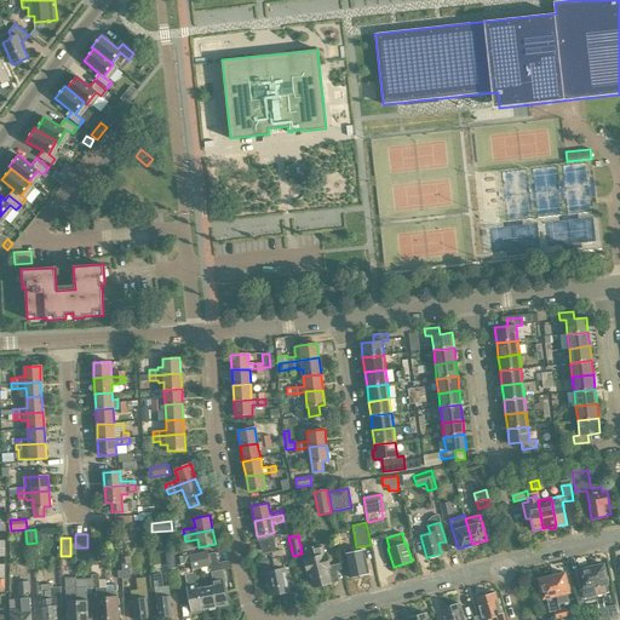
[(274,538),(268,539),(270,552),(280,593),(291,591),(285,567),(281,550),(276,551),(274,538)]
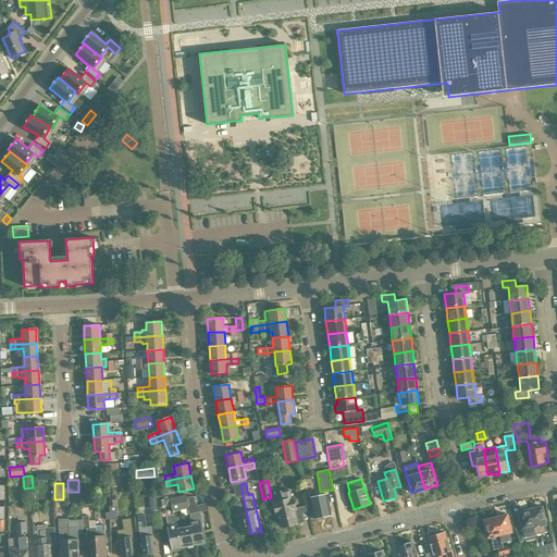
[(243,496),(240,484),(233,485),(237,503),(234,503),(237,514),(238,514),(243,535),(251,533),(243,496)]
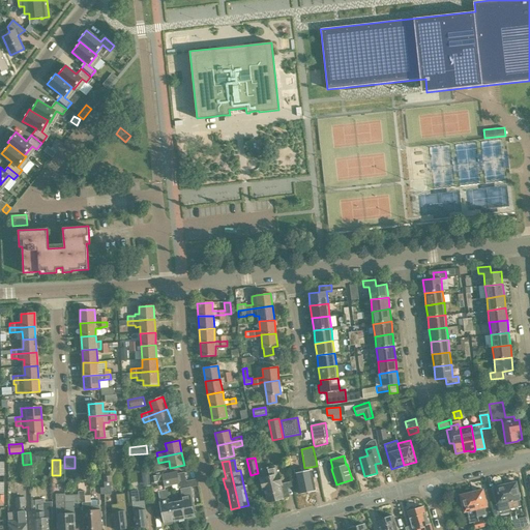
[(269,475),(268,469),(267,467),(261,469),(263,477),(260,478),(263,490),(265,490),(268,502),(275,500),(269,475)]
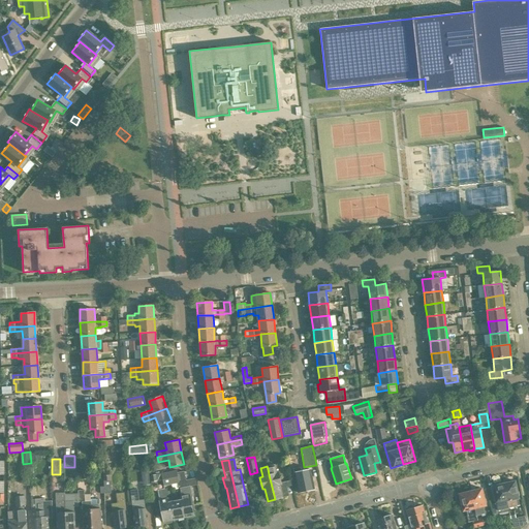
[(275,466),(268,468),(269,474),(275,499),(282,497),(288,496),(285,483),(281,484),(278,473),(277,473),(275,466)]
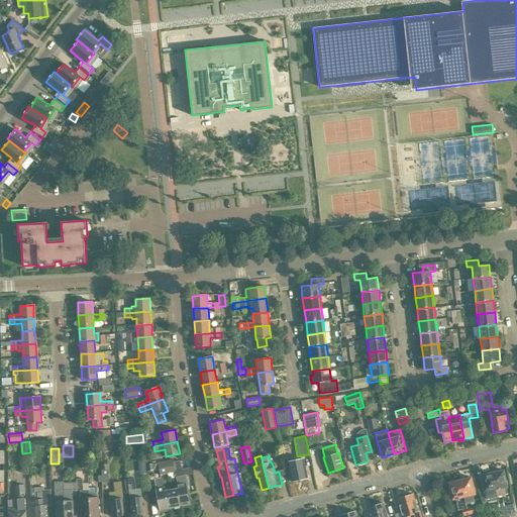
[(287,458),(291,482),(299,480),(298,478),(307,477),(303,458),(294,460),(293,457),(287,458)]
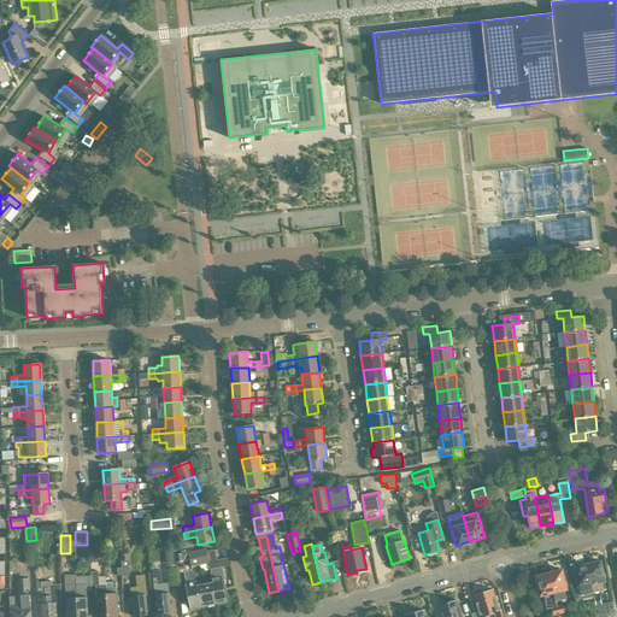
[(189,559),(192,570),(194,577),(197,577),(195,571),(207,569),(207,563),(209,563),(206,548),(188,552),(189,559)]
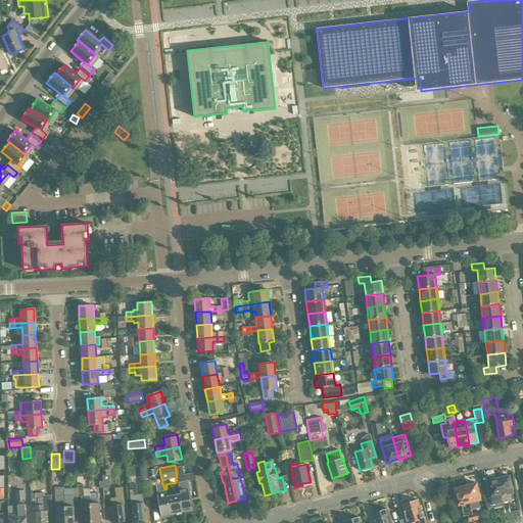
[(177,477),(184,475),(182,467),(176,468),(177,477)]
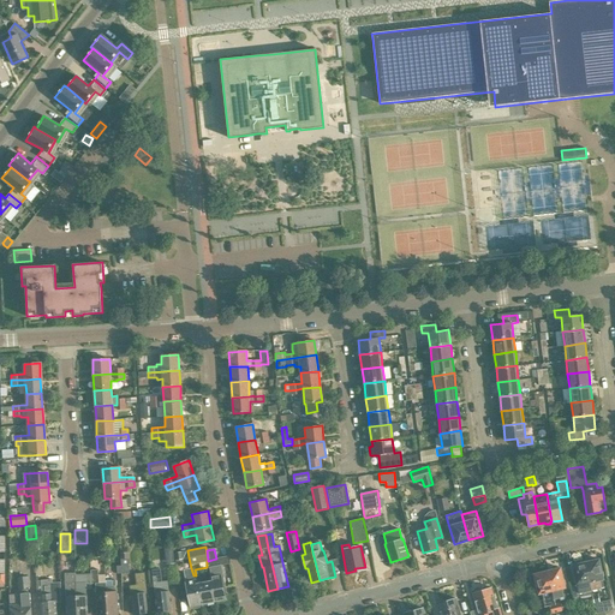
[(183,559),(189,557),(187,550),(174,553),(175,561),(183,560),(183,559)]
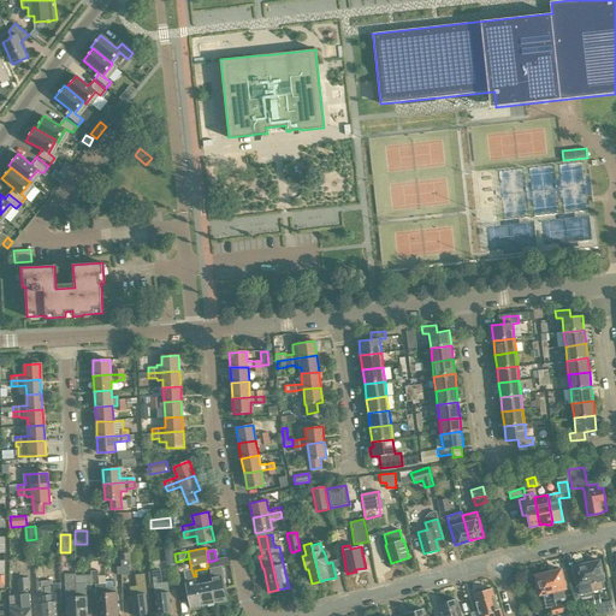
[(122,567),(117,567),(118,575),(130,574),(129,560),(122,560),(122,567)]
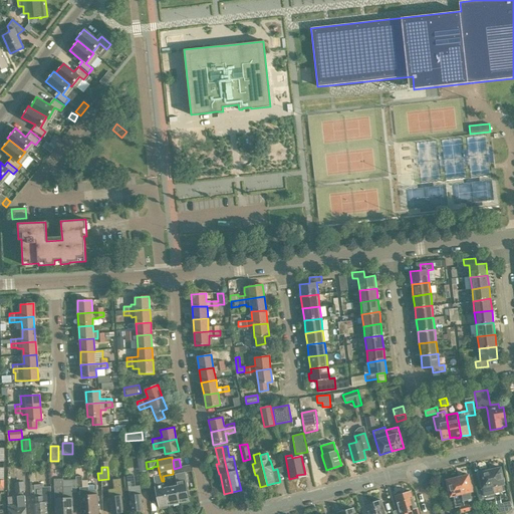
[(173,469),(173,474),(174,475),(176,474),(177,482),(176,483),(177,486),(180,503),(189,501),(185,481),(184,481),(182,473),(183,473),(182,467),(174,469),(173,469)]
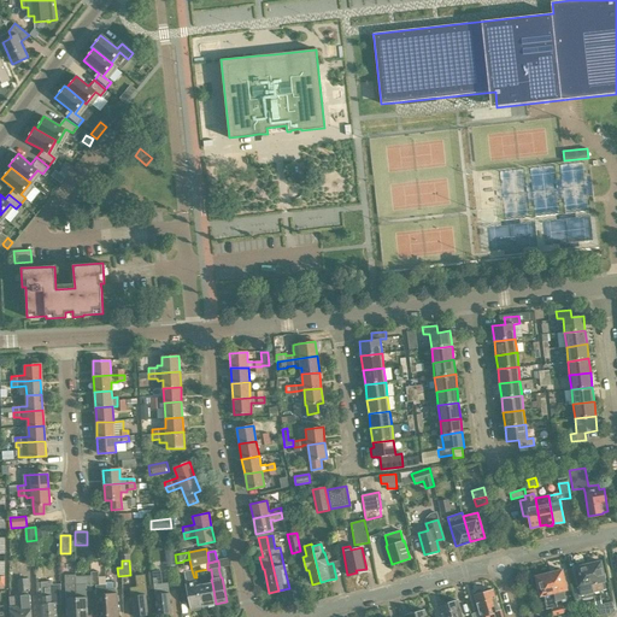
[(600,562),(587,564),(594,593),(603,591),(601,582),(605,581),(604,579),(605,576),(605,574),(603,573),(600,562)]
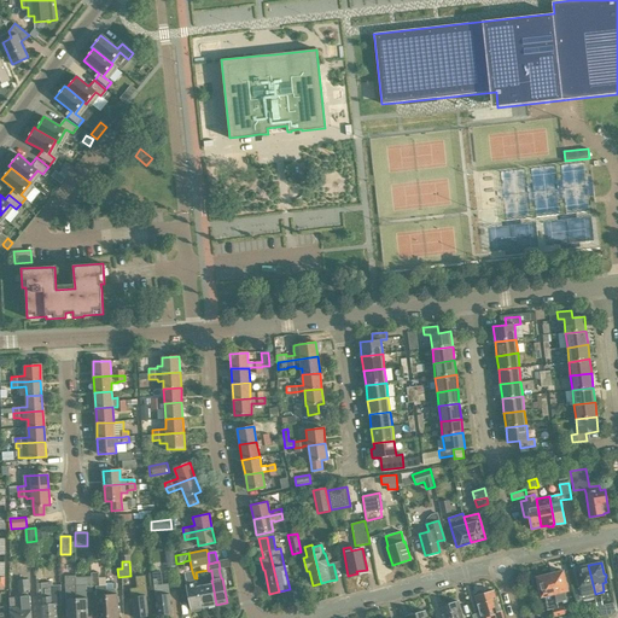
[(595,594),(588,565),(575,569),(577,579),(576,581),(577,584),(578,586),(579,588),(581,596),(595,594)]
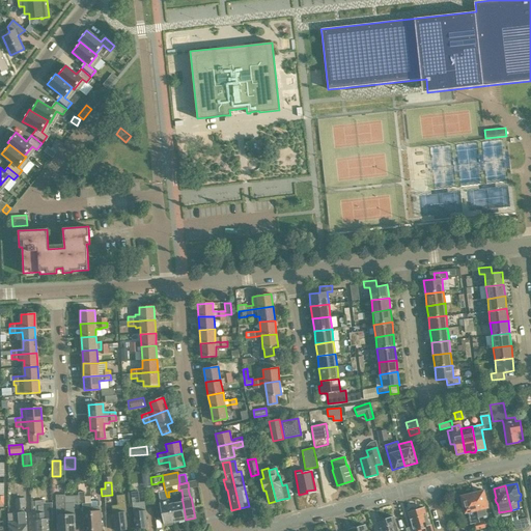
[(167,497),(165,491),(159,492),(161,503),(160,503),(164,524),(173,522),(169,504),(170,504),(169,501),(168,501),(167,497)]
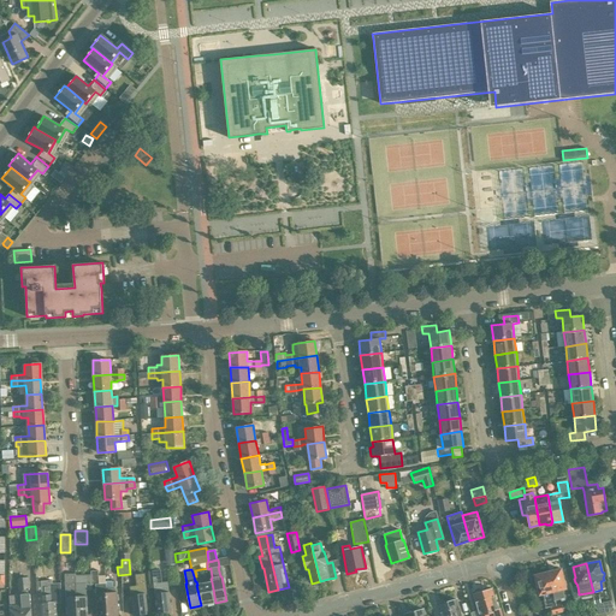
[(561,569),(548,572),(555,600),(563,598),(561,590),(566,588),(564,586),(566,585),(566,580),(563,580),(561,569)]
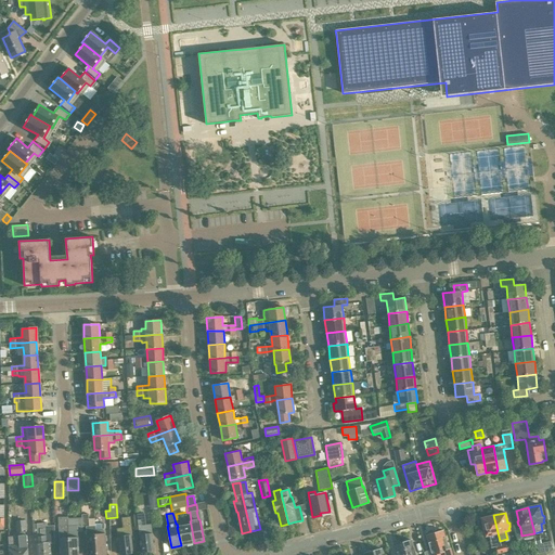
[(81,515),(81,518),(82,518),(82,527),(86,527),(86,536),(87,536),(87,554),(95,554),(97,554),(95,529),(95,526),(89,526),(88,514),(81,515)]
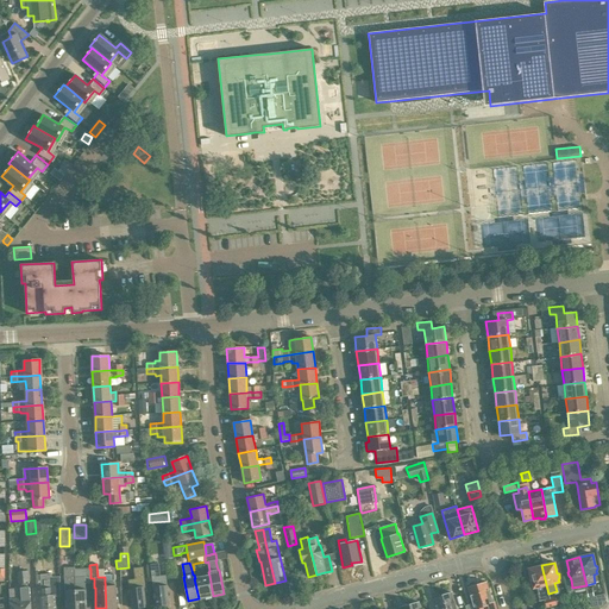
[(165,576),(159,576),(158,564),(151,565),(156,606),(169,604),(165,576)]
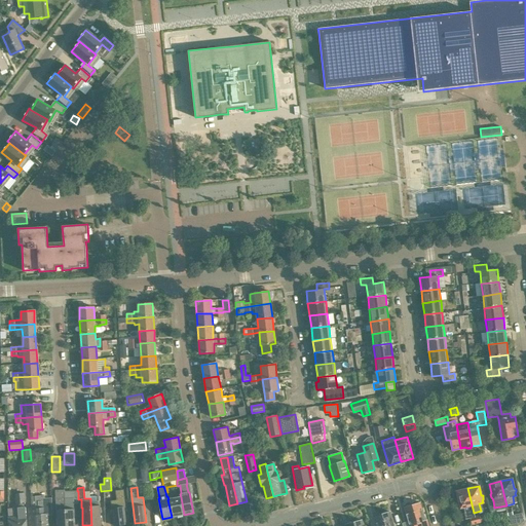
[(474,513),(467,488),(456,491),(458,500),(457,502),(458,505),(459,506),(460,509),(463,508),(466,519),(471,518),(473,525),(476,524),(475,517),(474,513)]
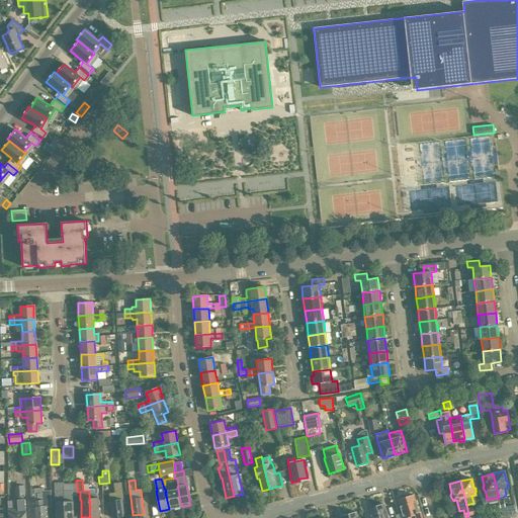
[(64,485),(64,483),(54,483),(55,503),(56,503),(56,509),(54,509),(54,514),(57,513),(56,517),(65,517),(64,491),(63,491),(63,486),(64,486),(64,485)]
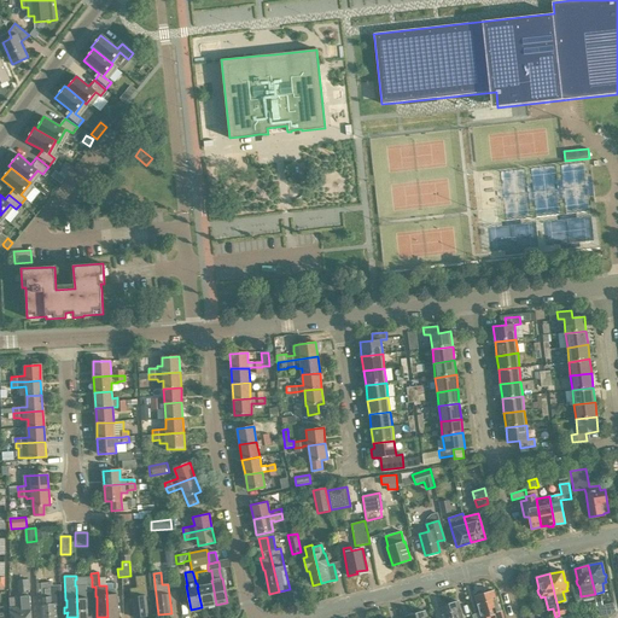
[(138,588),(130,589),(129,577),(122,577),(123,593),(132,592),(134,617),(147,616),(145,596),(147,596),(145,576),(136,577),(138,588)]
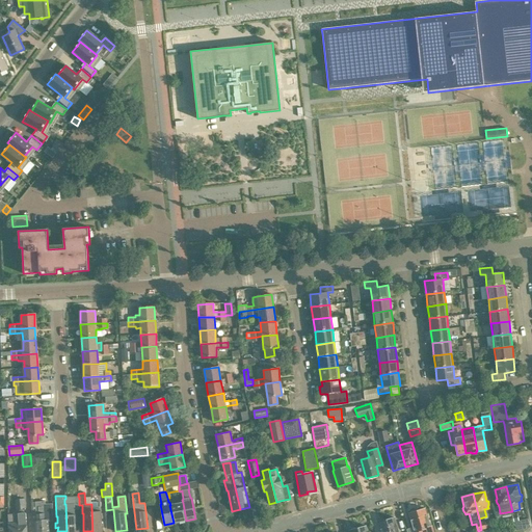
[(78,497),(65,498),(65,499),(64,499),(64,504),(65,504),(67,531),(75,531),(74,515),(75,515),(74,509),(79,509),(79,505),(79,497),(78,497)]
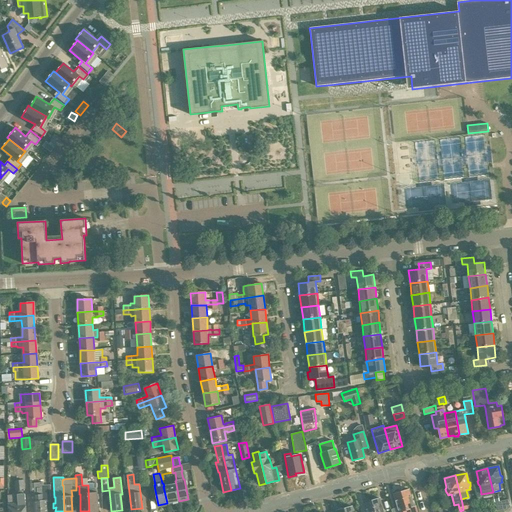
[(15,481),(16,491),(24,490),(23,480),(15,481)]
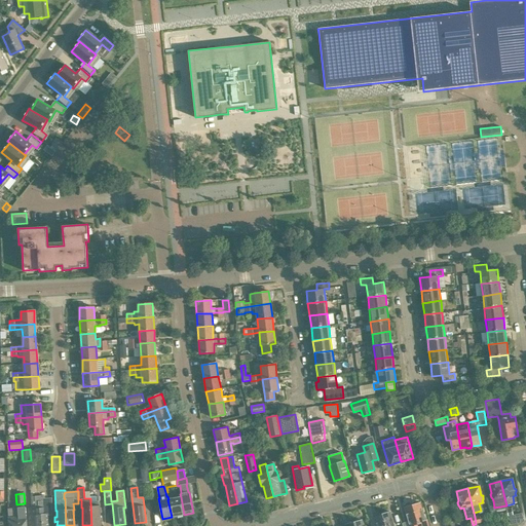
[(36,515),(35,516),(35,525),(47,525),(47,515),(51,515),(50,498),(45,498),(45,495),(35,496),(36,510),(35,510),(36,515)]
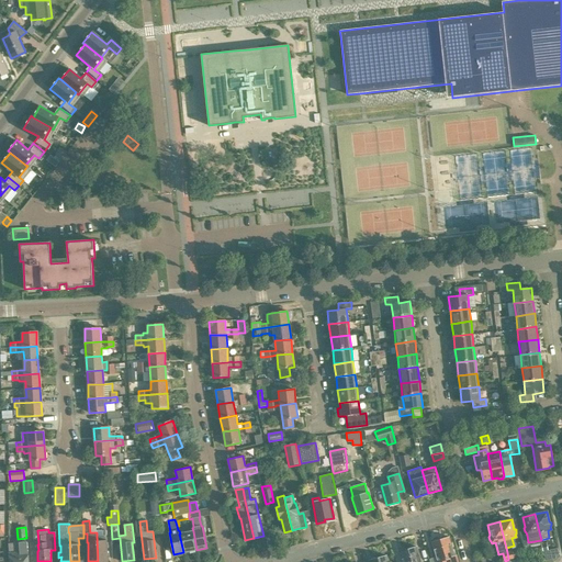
[(97,530),(97,532),(97,536),(98,561),(100,561),(104,561),(105,561),(108,561),(105,536),(105,530),(97,530)]
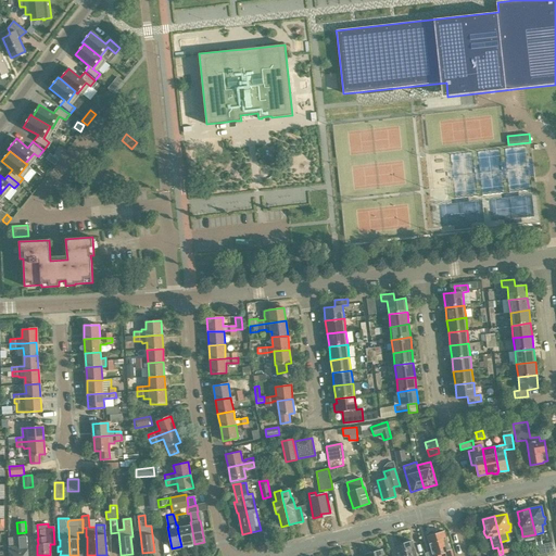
[(191,526),(178,528),(177,528),(181,546),(194,544),(191,526)]
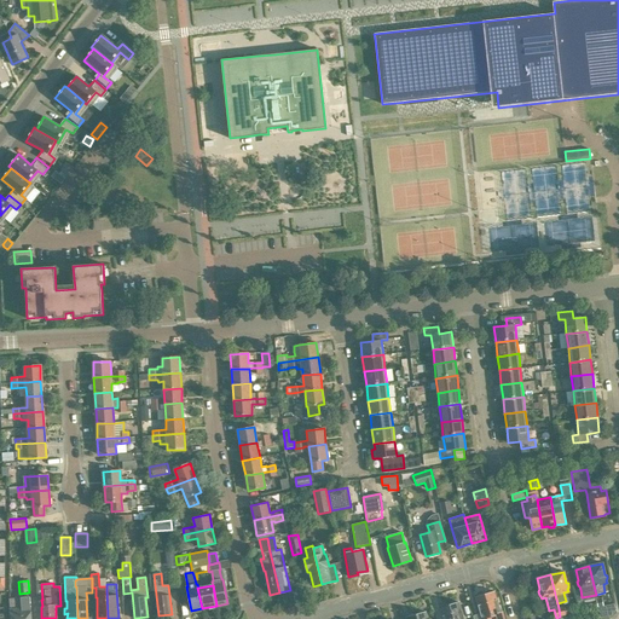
[(484,595),(490,618),(504,618),(502,612),(501,613),(495,593),(491,593),(490,591),(487,593),(487,594),(484,595)]
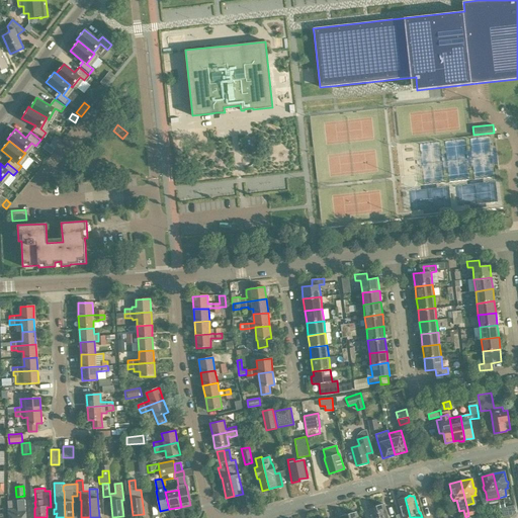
[(403,517),(410,517),(405,498),(404,498),(403,497),(400,498),(400,500),(398,500),(403,517)]
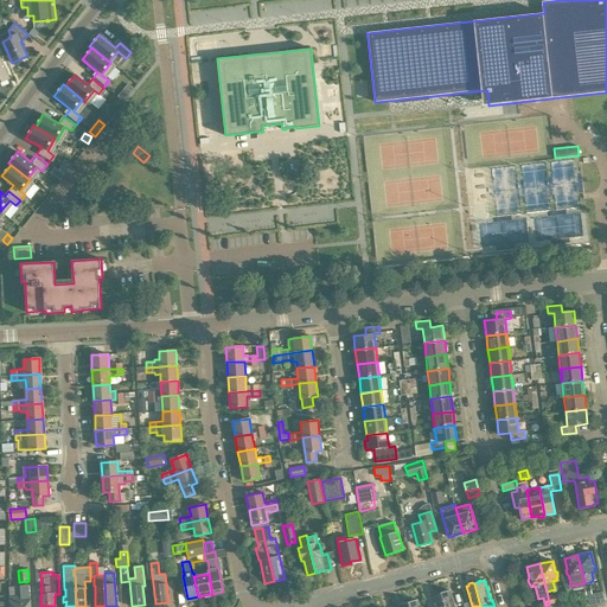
[(30,606),(29,586),(10,587),(11,606),(30,606)]
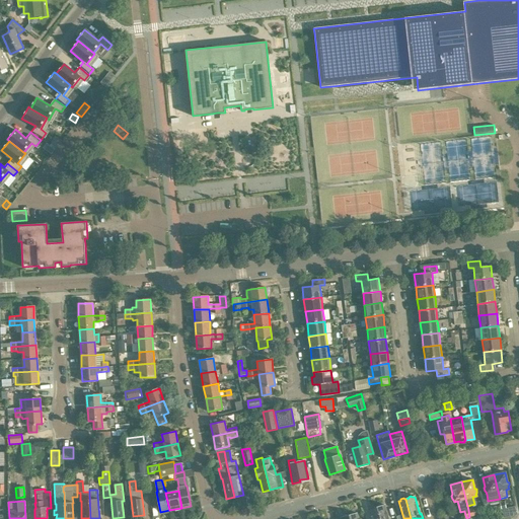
[(378,507),(376,508),(379,518),(387,518),(384,505),(382,506),(380,505),(379,505),(378,507)]
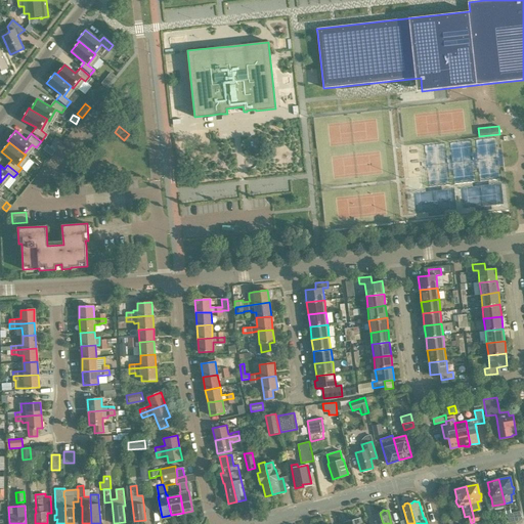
[(383,523),(380,513),(379,513),(377,512),(375,513),(375,514),(372,515),(375,523),(383,523)]
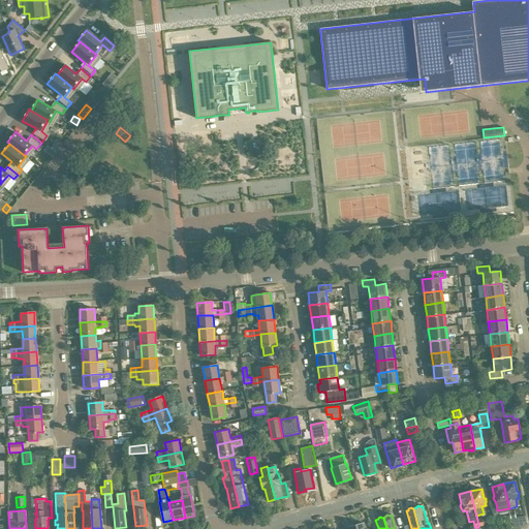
[(512,528),(520,528),(518,518),(516,518),(510,519),(510,520),(512,528)]
